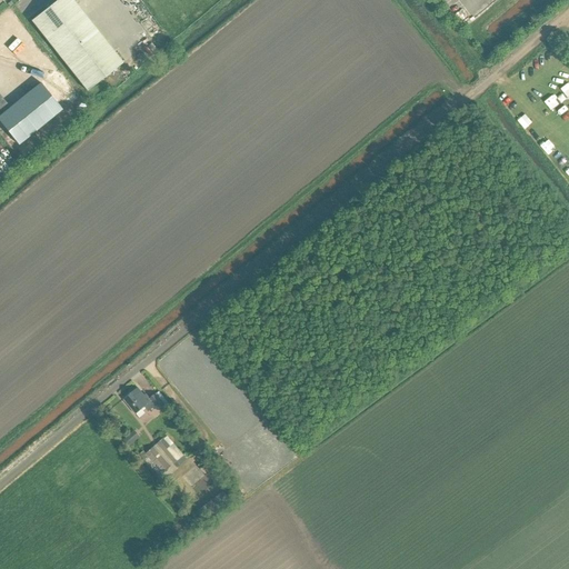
[(122,63),(72,0),(58,0),(31,21),(87,91),(122,63)]
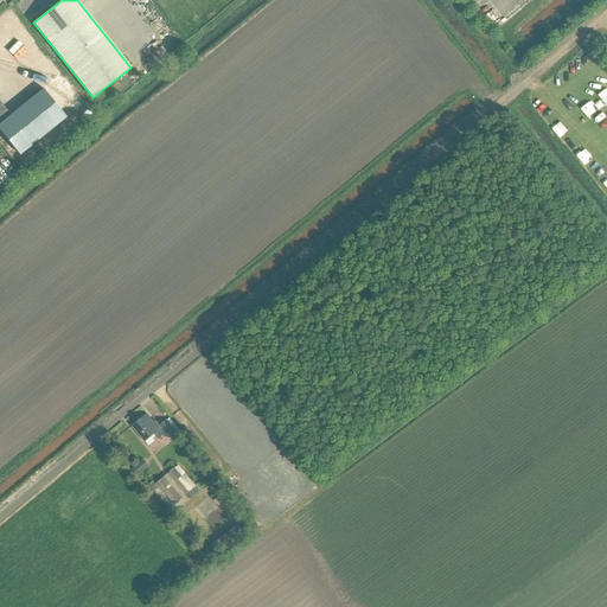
[(0,131),(19,154),(65,117),(43,89),(10,116),(0,103),(0,131)]
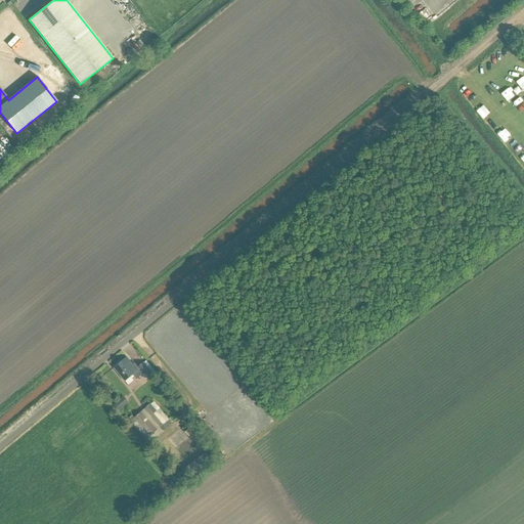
[(133,364),(127,357),(115,368),(125,381),(125,382),(133,375),(137,380),(143,374),(146,378),(153,374),(151,373),(155,370),(146,360),(144,363),(143,362),(138,367),(135,363),(133,364)]
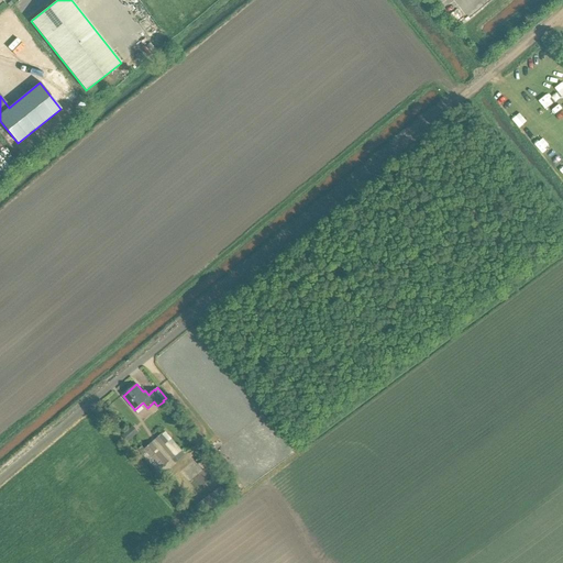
[(134,435),(129,429),(122,435),(128,442),(134,435)]
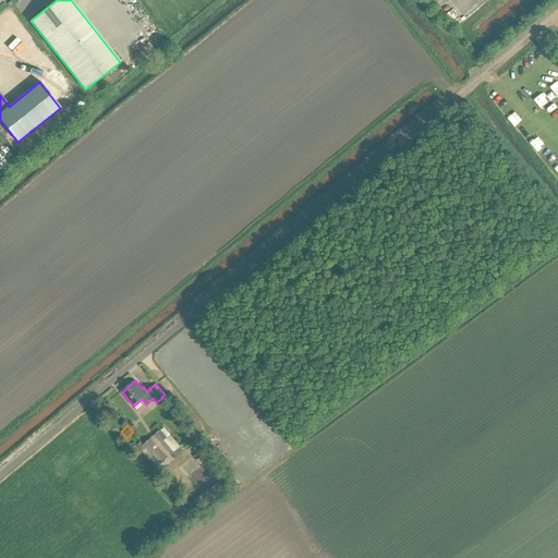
[(144,445),(160,463),(180,447),(170,436),(168,438),(161,429),(144,445)]
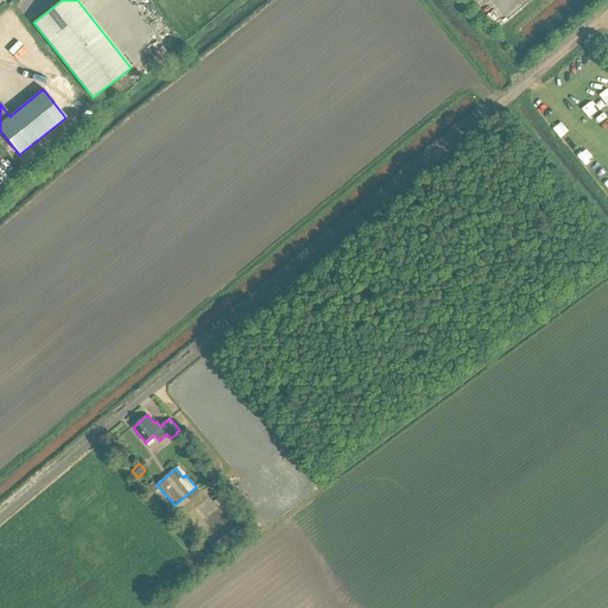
[(214,500),(220,494),(216,489),(209,495),(214,500)]
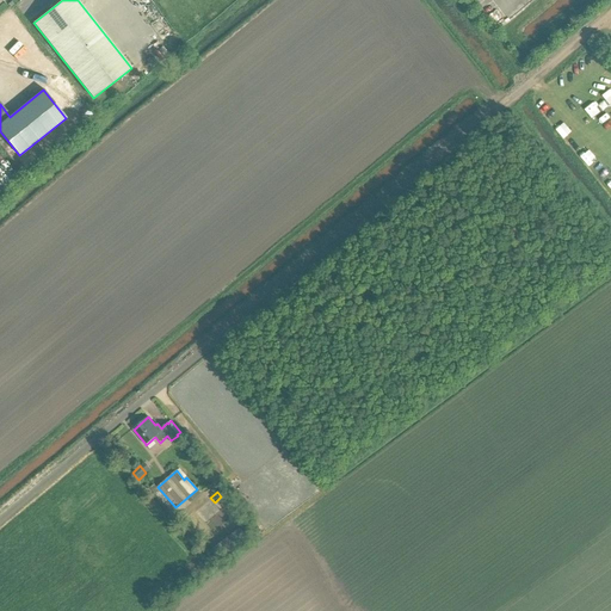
[(214,554),(218,561),(238,548),(232,541),(214,554)]
